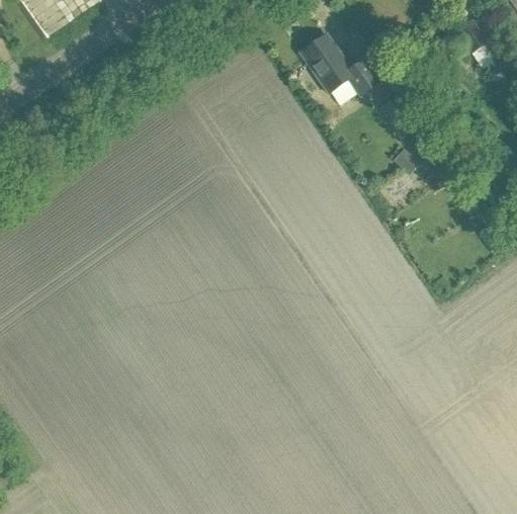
[(487,43),(471,19),(456,29),(471,53),(487,43)]
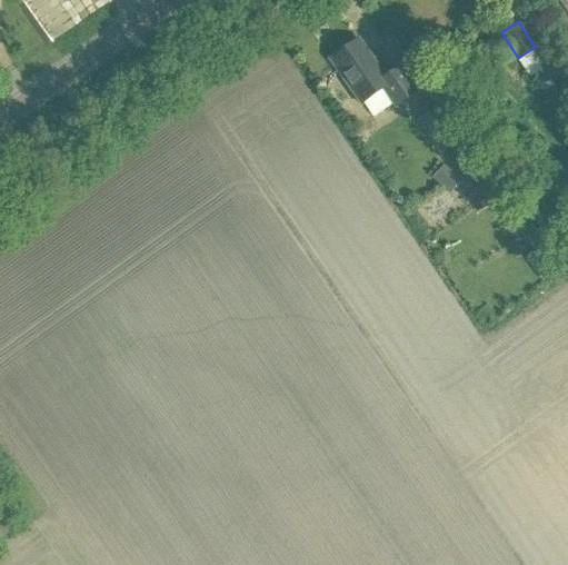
[(400,65),(386,75),(359,37),(330,58),(361,102),(384,87),(396,106),(418,90),(400,65)]
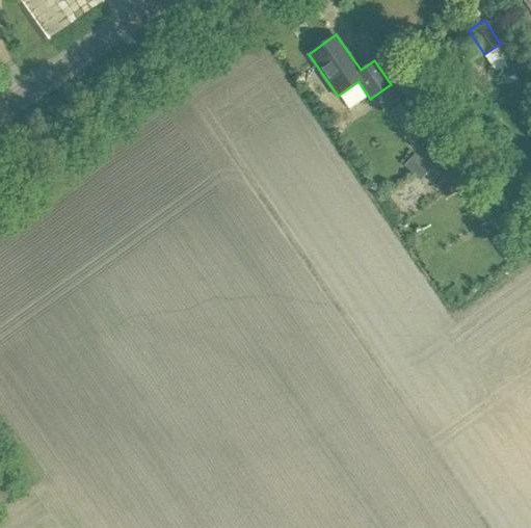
[(393,111),(414,140),(430,128),(410,99),(393,111)]
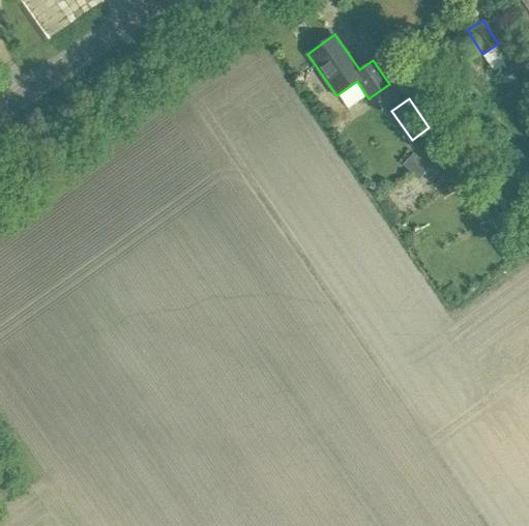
[(402,163),(417,177),(429,165),(413,150),(402,163)]
